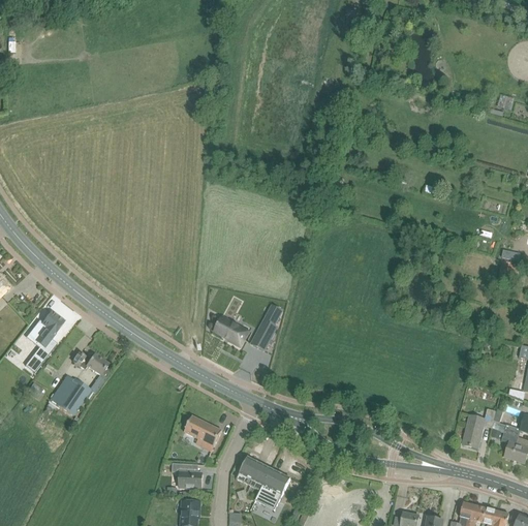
[(426,184),(424,190),(431,193),(433,186),(426,184)]
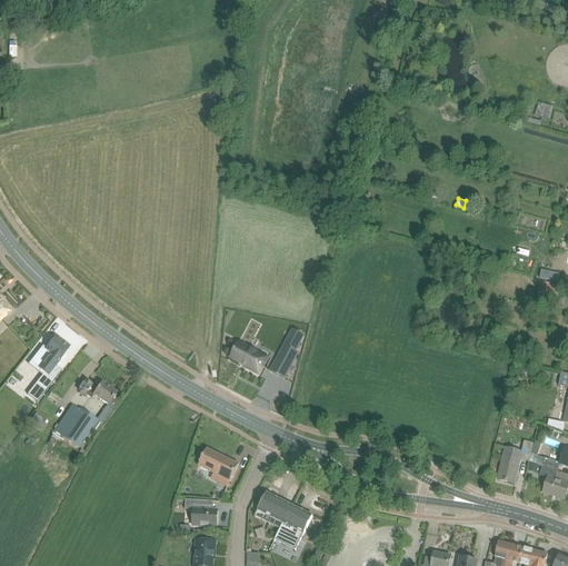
[(540,280),(538,289),(540,290),(544,291),(545,288),(556,291),(558,284),(540,278),(540,280)]
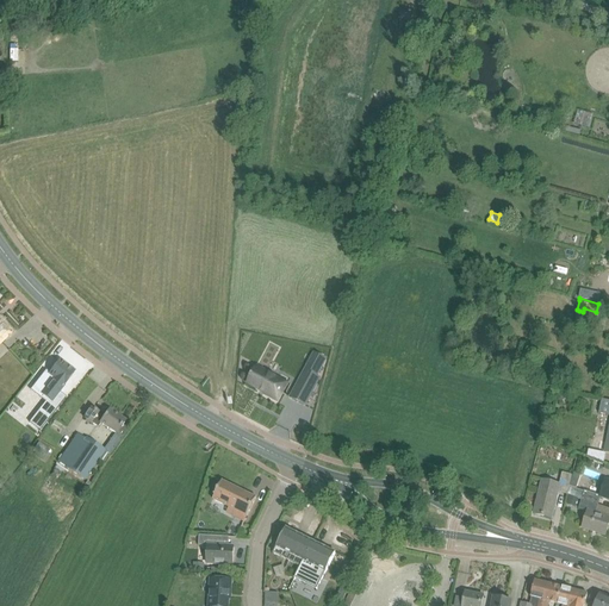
[(0,338),(10,330),(1,320),(0,322),(0,338)]
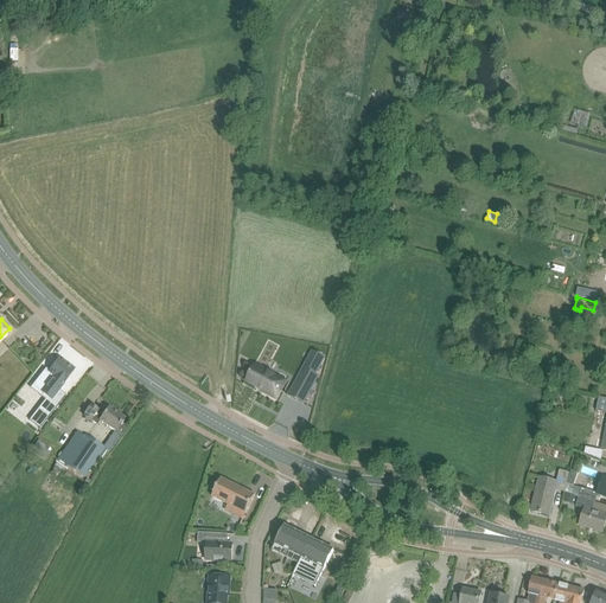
[(44,365),(31,383),(49,396),(42,406),(49,412),(65,392),(58,386),(63,380),(72,367),(58,355),(49,369),(44,365)]
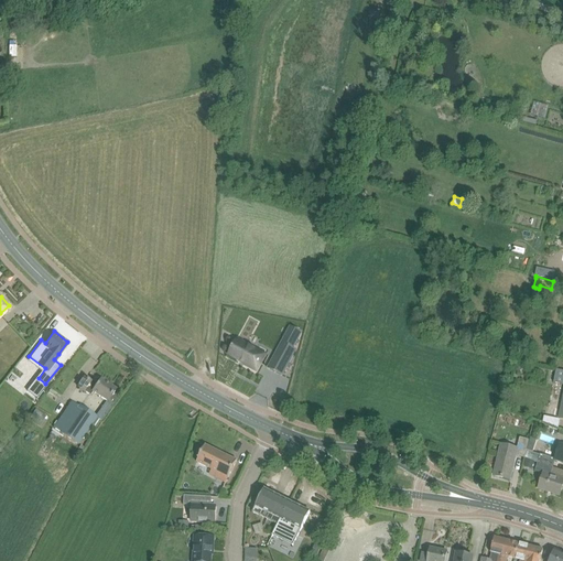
[(262,363),(268,353),(247,342),(247,340),(237,334),(227,352),(244,362),(256,369),(260,362),(262,363)]
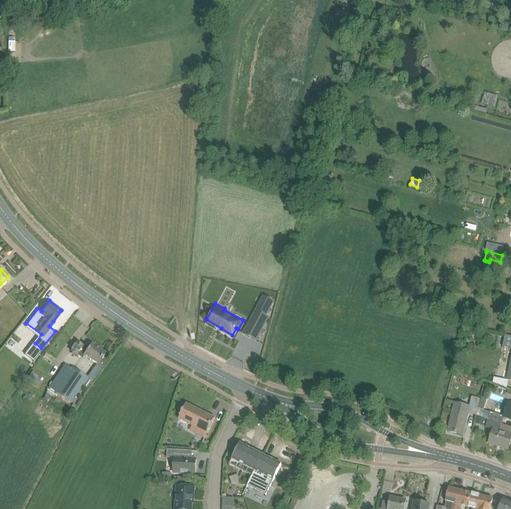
[(255,338),(268,315),(265,314),(268,309),(257,304),(242,331),(255,338)]
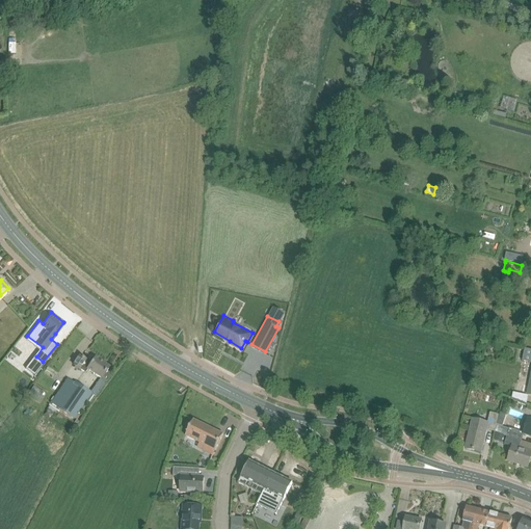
[(523,381),(521,390),(526,391),(526,392),(530,392),(530,347),(524,346),(521,359),(530,360),(530,366),(528,382),(523,381)]
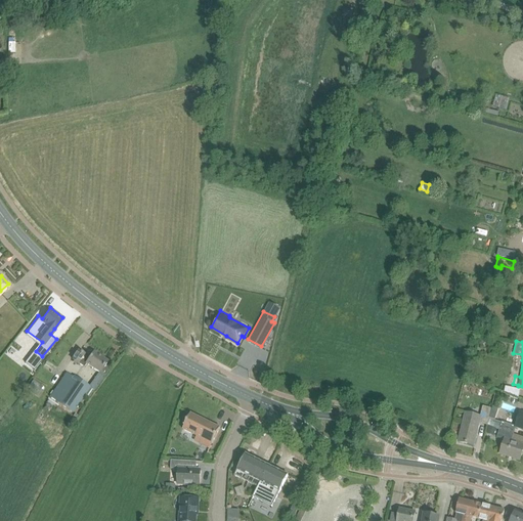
[(78,347),(72,356),(83,364),(85,360),(99,370),(100,368),(105,373),(110,366),(104,362),(106,359),(93,350),(89,355),(84,352),(78,347)]
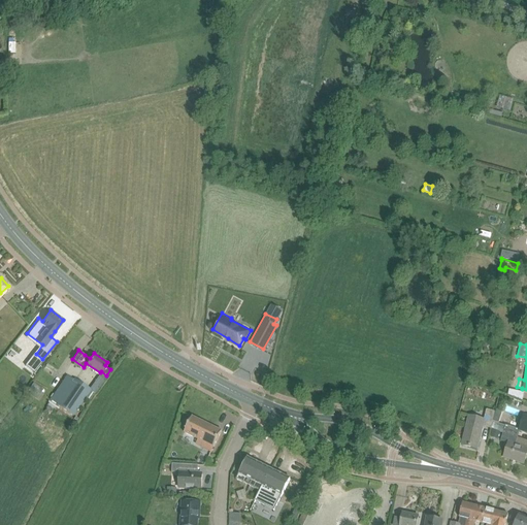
[(67,373),(50,398),(73,414),(86,395),(91,388),(88,386),(74,376),(73,378),(67,373)]
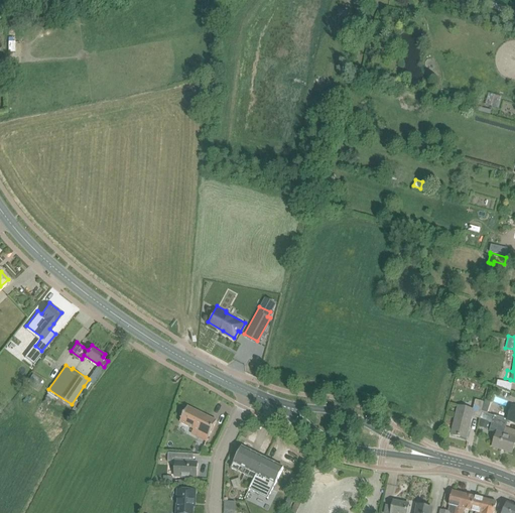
[(510,389),(511,382),(501,380),(499,387),(510,389)]
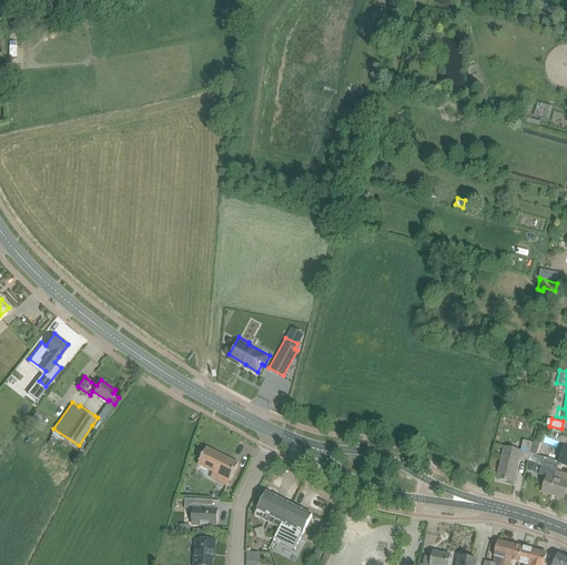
[(518,456),(527,457),(528,450),(532,441),(522,439),(519,450),(504,446),(496,476),(513,480),(518,456)]
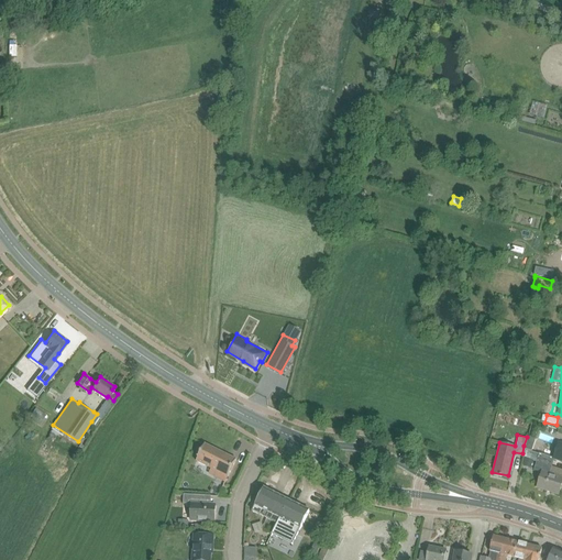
[(561,441),(558,440),(552,456),(553,457),(561,459),(561,441)]
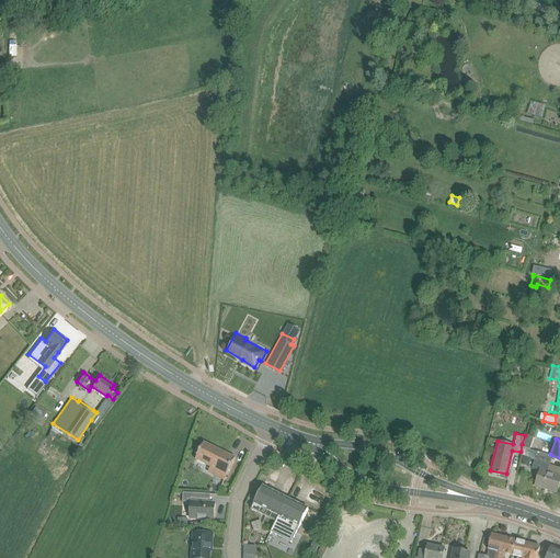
[(226,471),(227,473),(235,455),(203,440),(195,456),(217,467),(215,473),(224,477),(226,471)]
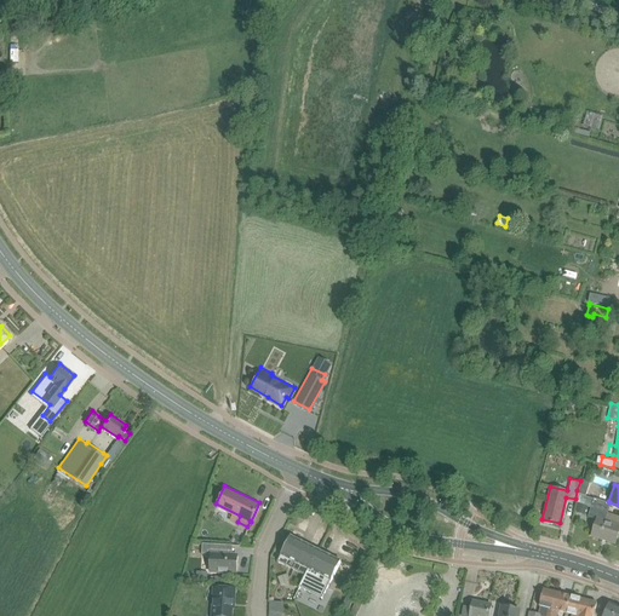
[(590,506),(607,511),(609,502),(608,501),(592,496),(577,490),(575,499),(578,500),(586,504),(590,505),(590,506)]
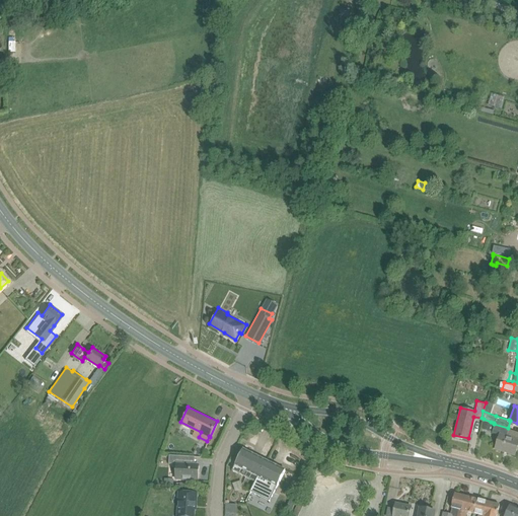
[(484,419),(482,426),(489,429),(491,422),(484,419)]
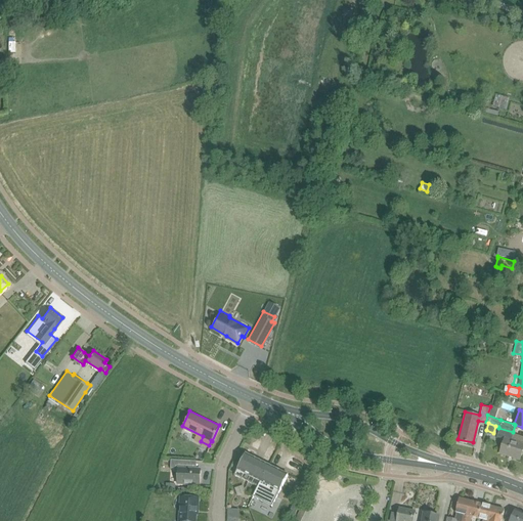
[(504,437),(499,450),(519,458),(522,445),(522,442),(511,438),(513,432),(498,428),(496,434),(504,437)]
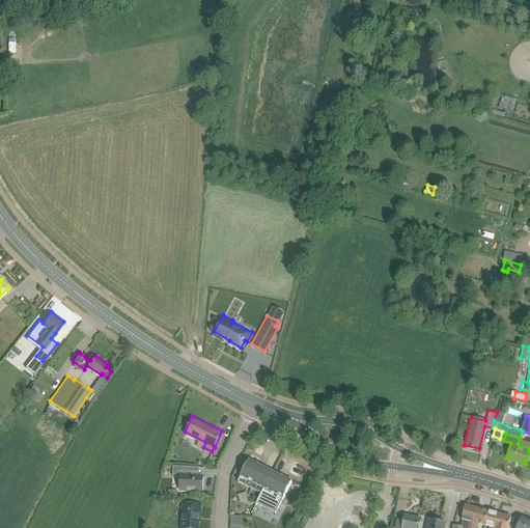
[(258,490),(270,468),(248,457),(238,479),(258,490)]
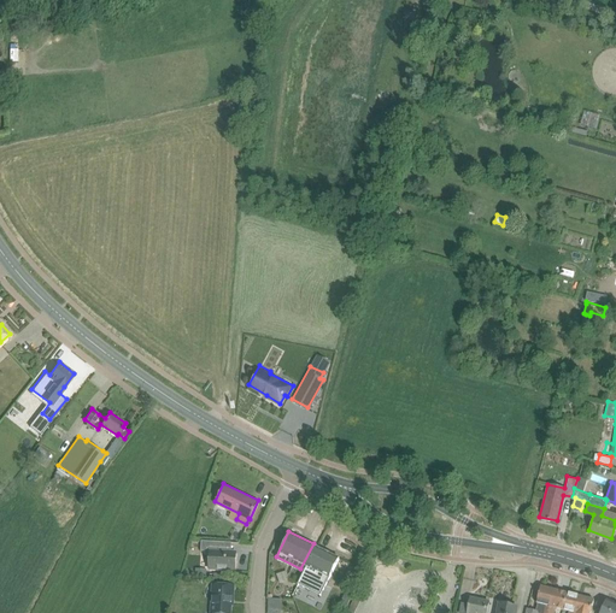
[(220,549),(221,540),(200,538),(200,548),(210,549),(209,566),(234,569),(235,549),(220,549)]
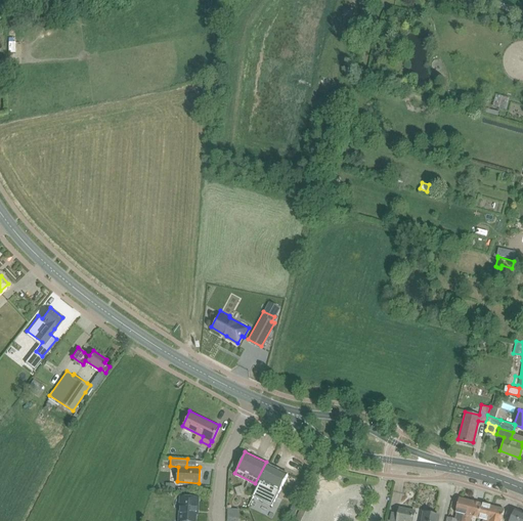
[(279,488),(282,482),(288,473),(266,462),(255,483),(257,484),(252,493),(260,497),(263,493),(274,500),(279,488)]
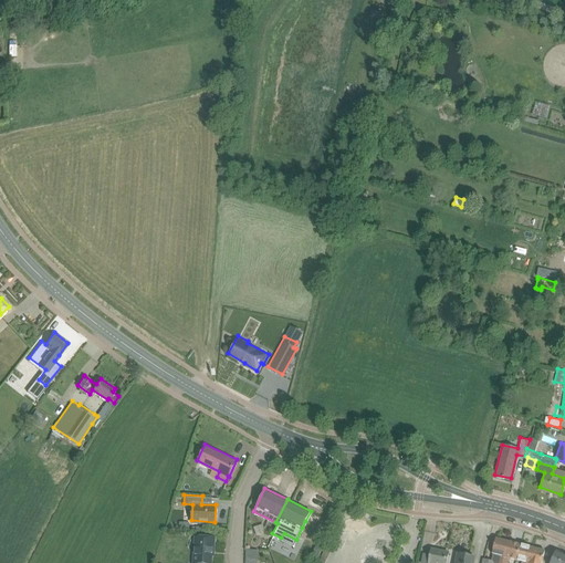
[(211,548),(213,548),(213,535),(195,534),(192,561),(194,561),(192,562),(206,562),(207,562),(210,562),(211,548)]
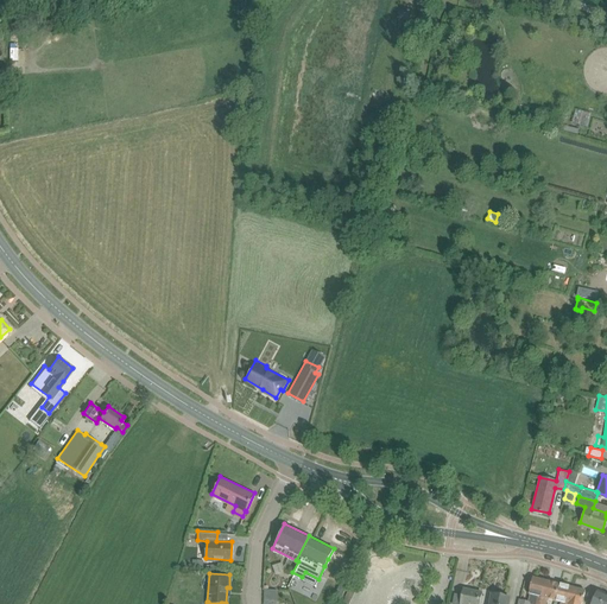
[(538,603),(545,579),(532,576),(528,592),(535,593),(532,603),(538,603)]
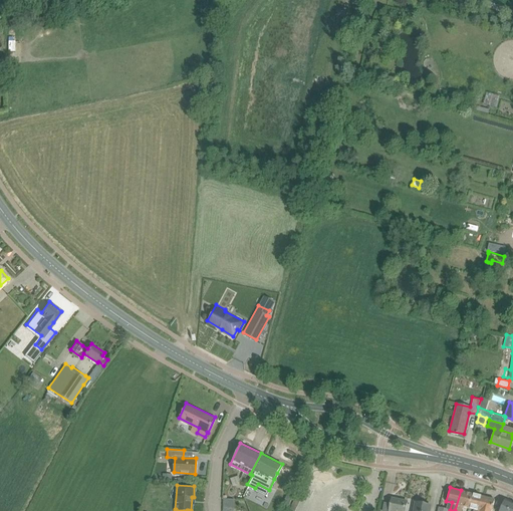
[(455,510),(461,510),(463,505),(469,507),(472,492),(461,490),(455,510)]
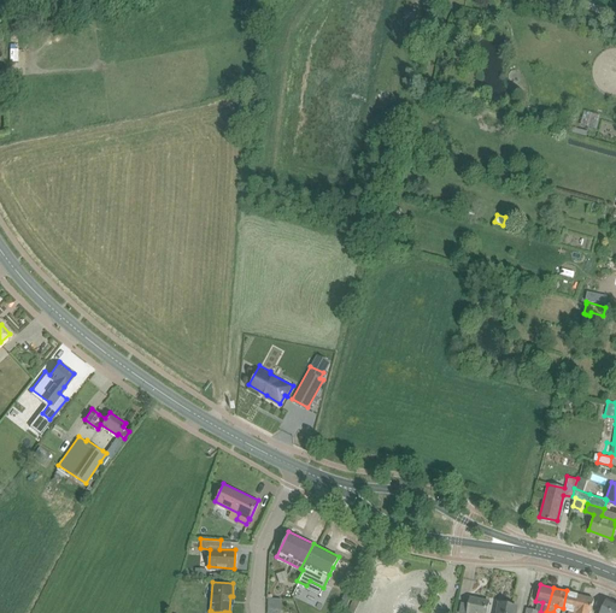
[(575,612),(580,594),(567,590),(563,608),(568,609),(567,612),(575,612)]
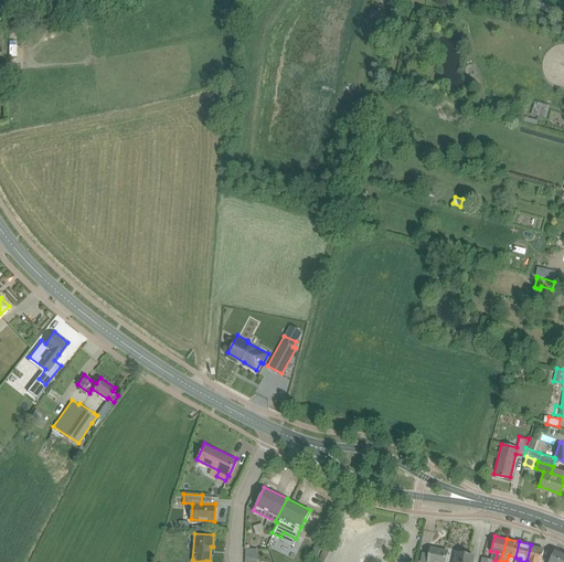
[(539,561),(543,548),(531,544),(527,561),(539,561)]
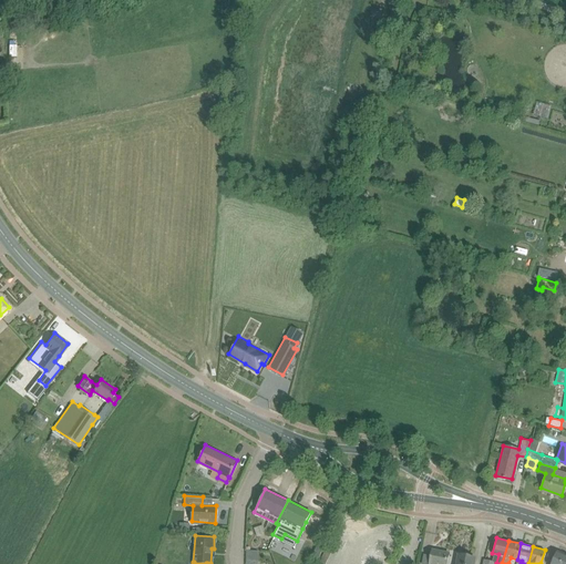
[(445,563),(449,551),(432,547),(429,563),(434,563),(433,563),(445,563)]
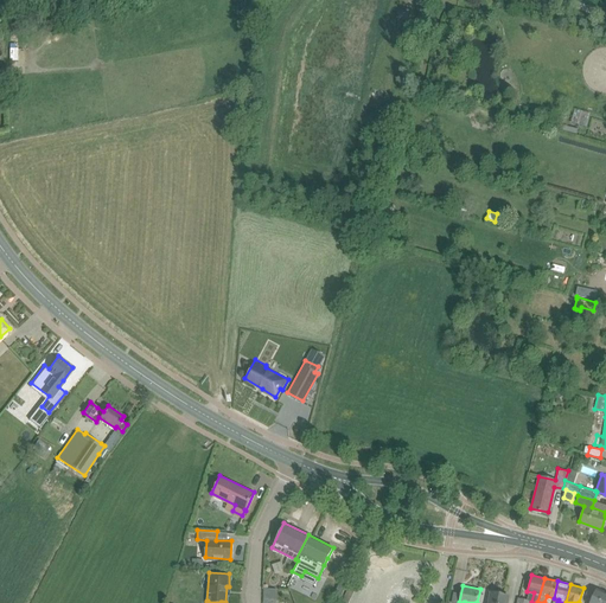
[(263,588),(263,601),(275,602),(275,588),(263,588)]
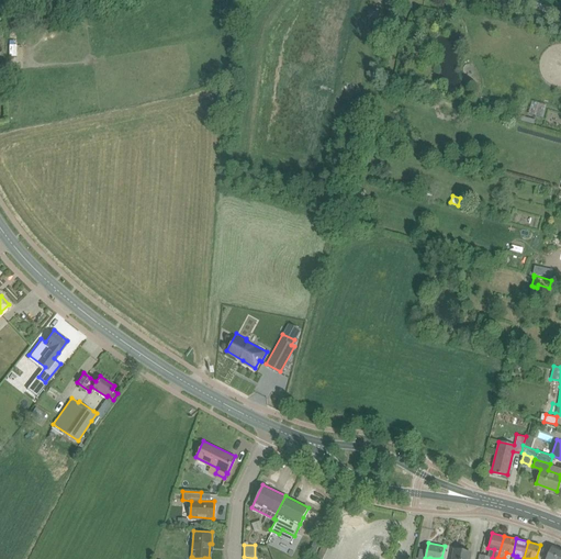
[(547,555),(545,558),(560,558),(560,548),(551,545),(547,555)]
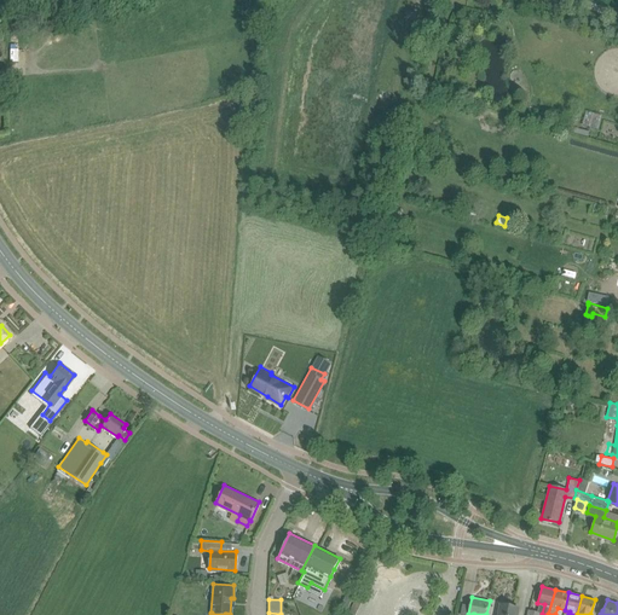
[(517,614),(519,607),(513,605),(514,604),(506,602),(506,604),(500,603),(497,614),(517,614)]
